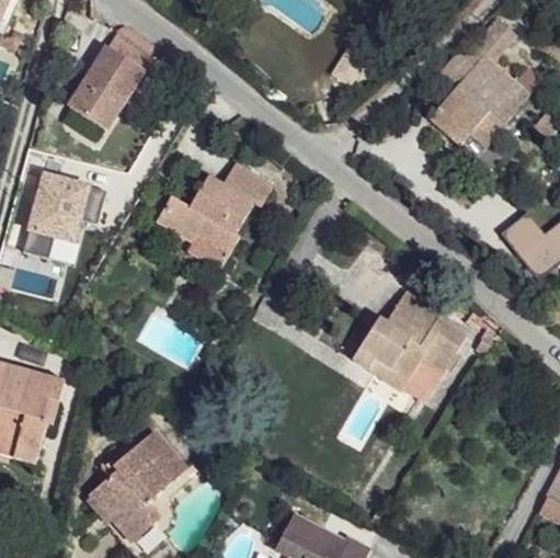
[(516,34),(498,16),(483,34),(504,54),(516,34)]
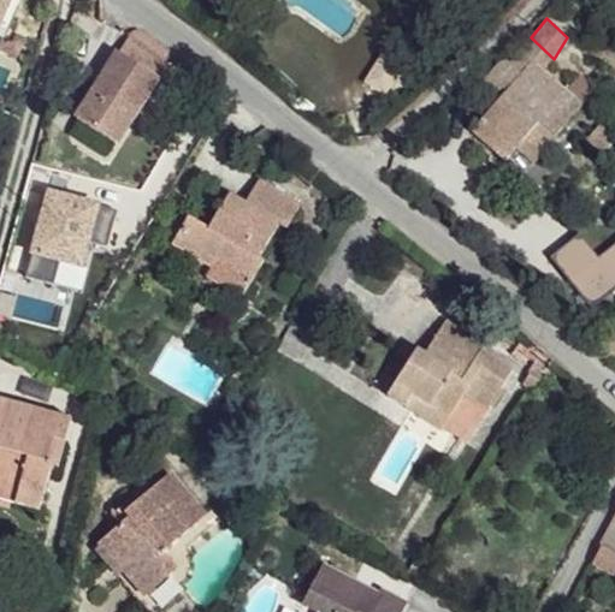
[(122,48),(113,45),(77,111),(123,136),(171,47),(134,28),(122,48)]
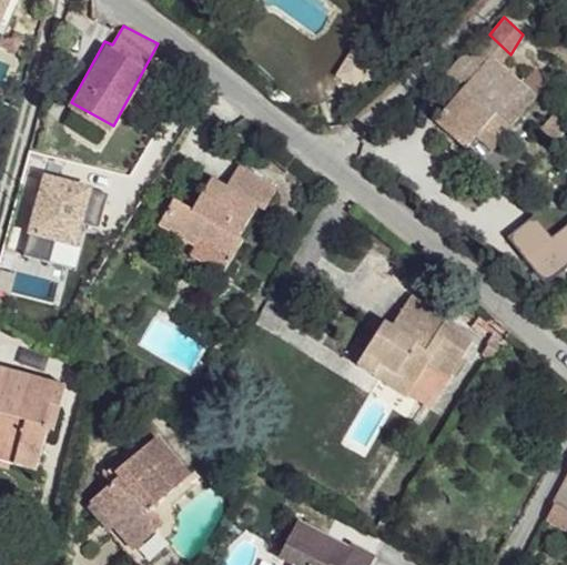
[(444,78),(459,91),(434,118),(465,148),(475,138),(495,115),(508,128),(537,96),(502,63),(510,54),(489,34),(469,57),(465,53),(444,78)]
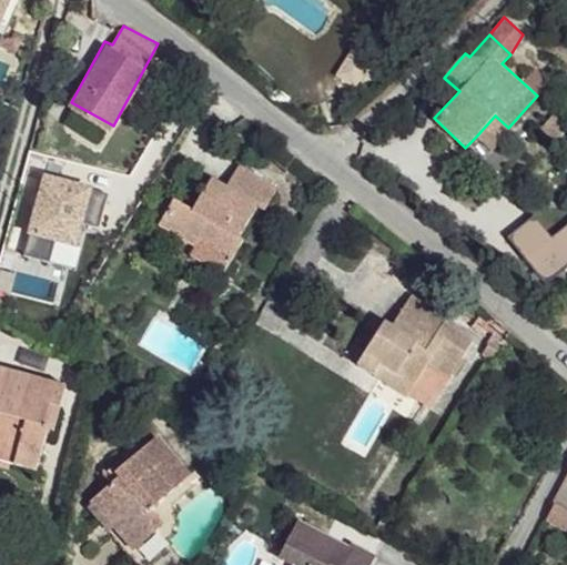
[(508,128),(495,115),(475,138),(488,149),(508,128)]
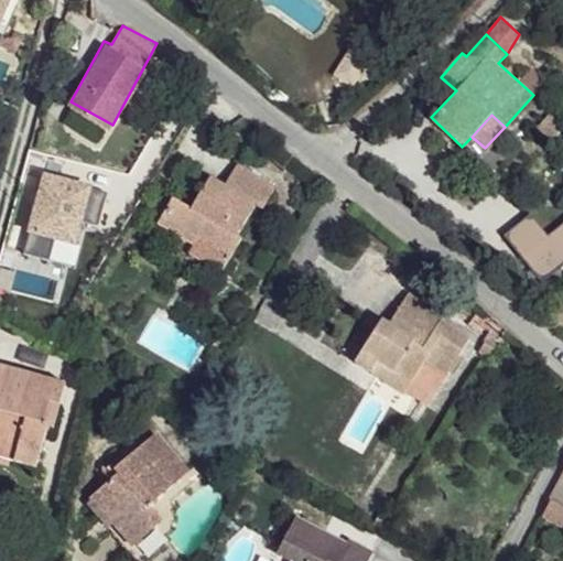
[(274,189),(236,165),(224,183),(210,176),(190,207),(171,195),(157,220),(196,247),(199,241),(229,259),(242,239),(237,237),(257,207),(263,211),(274,189)]
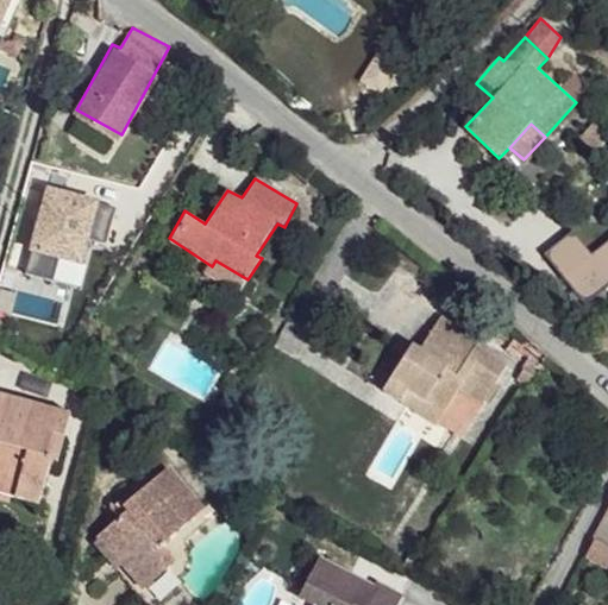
[(46,181),(30,246),(87,260),(104,195),(46,181)]
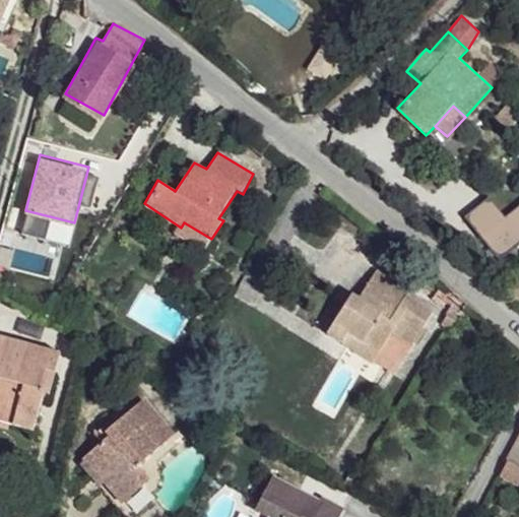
[(211,239),(184,222),(181,228),(176,235),(203,252),(211,239)]
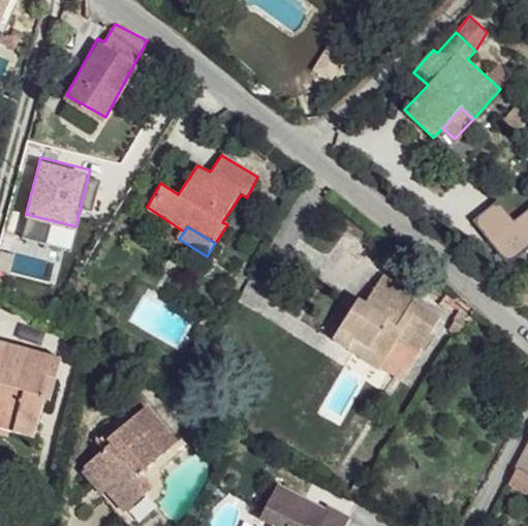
[(414,294),(382,271),(362,301),(355,297),(328,338),(372,369),(386,347),(394,336),(414,349),(436,316),(411,300),(414,294)]
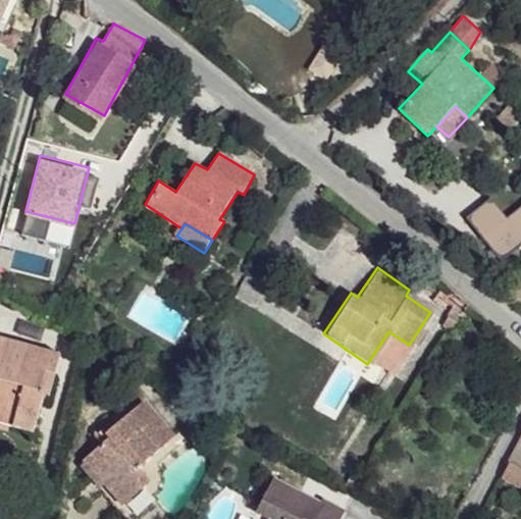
[(409,345),(388,331),(381,343),(401,357),(409,345)]
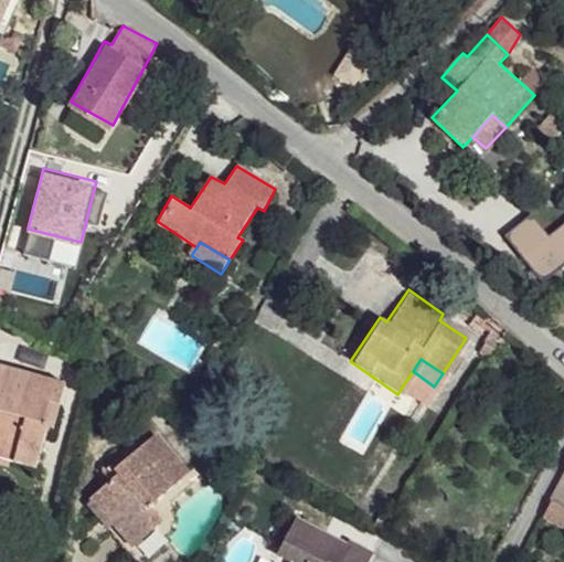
[(57,379),(1,360),(0,362),(0,444),(1,441),(40,452),(48,427),(39,425),(46,399),(52,400),(57,379)]
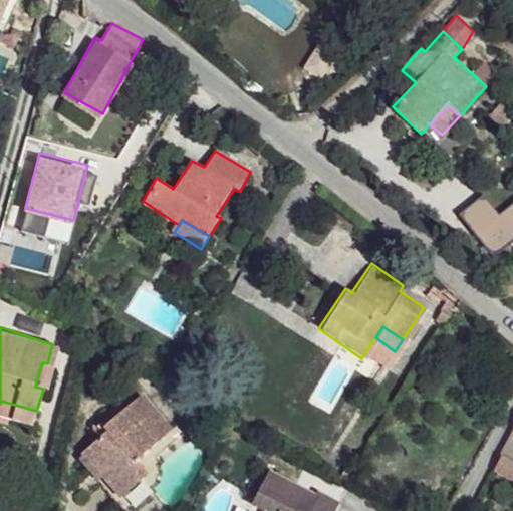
[(361,358),(318,328),(311,337),(354,367),(361,358)]
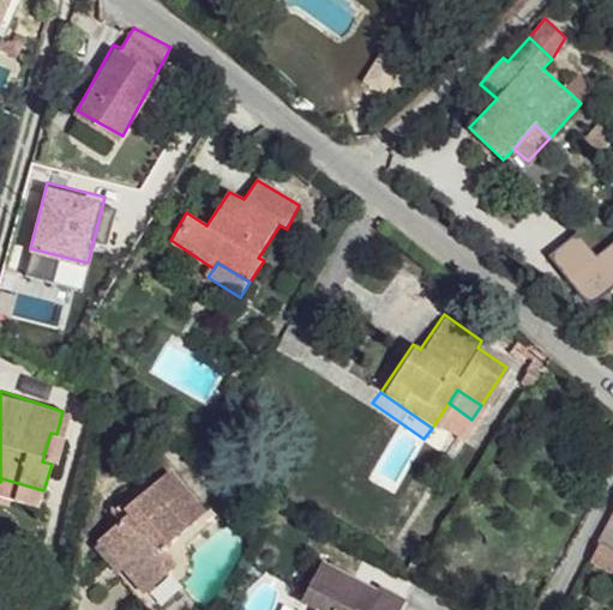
[(73,415),(62,411),(56,434),(66,438),(73,415)]
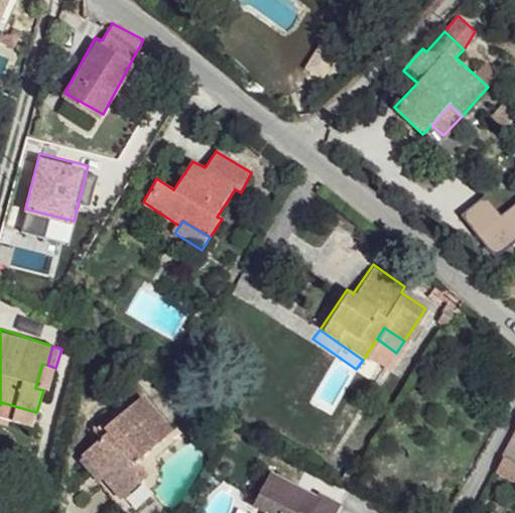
[(47,365),(42,364),(35,388),(43,390),(48,390),(55,368),(47,365)]
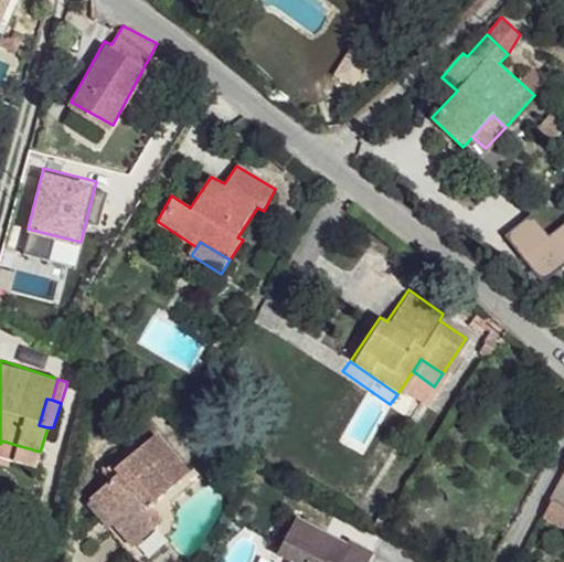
[(190,475),(158,436),(116,472),(120,478),(95,500),(134,548),(163,522),(151,509),(190,475)]
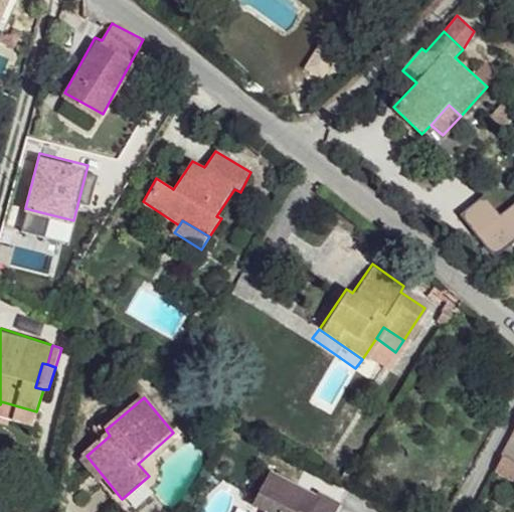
[(36,411),(1,401),(0,404),(0,414),(32,424),(36,411)]
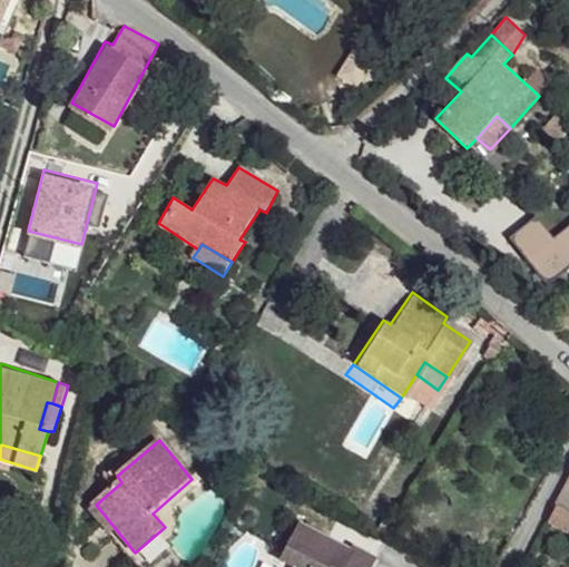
[(568,473),(553,506),(568,514),(568,473)]
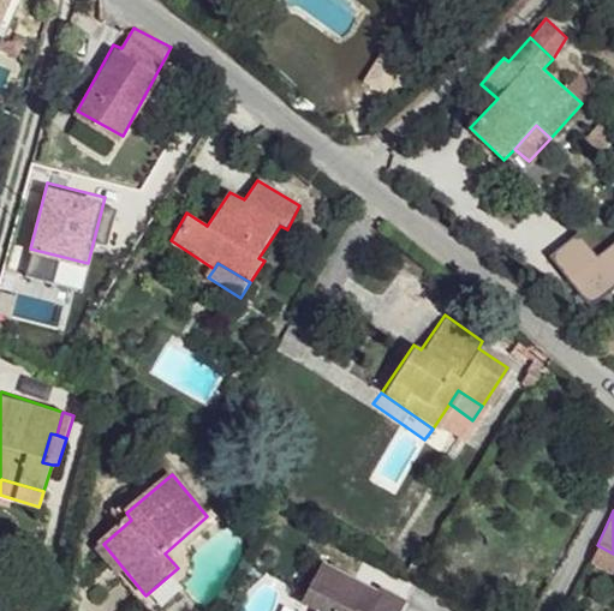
[(302,607),(310,610),(317,610),(332,574),(325,569),(302,607)]
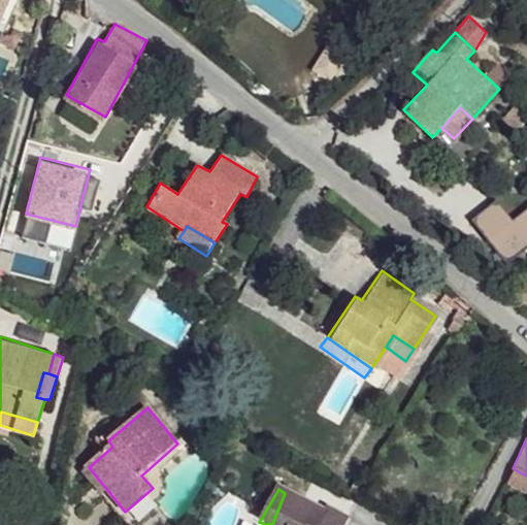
[(319,524),(324,515),(285,493),(272,524),(319,524)]
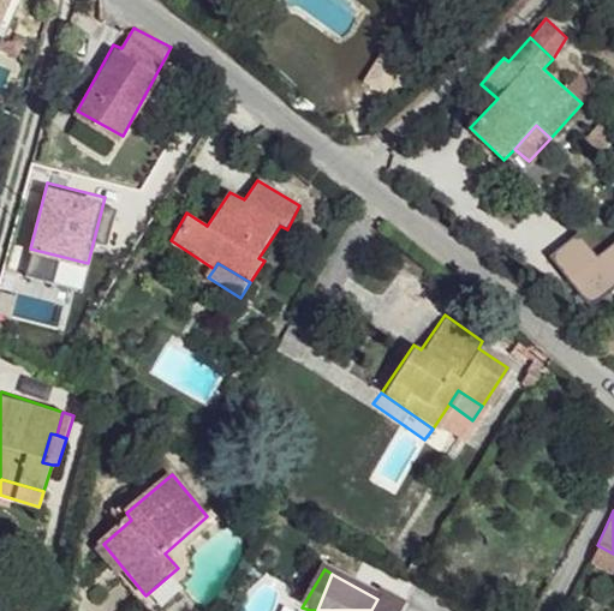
[(400,610),(405,604),(382,591),(377,599),(371,610),(400,610)]
